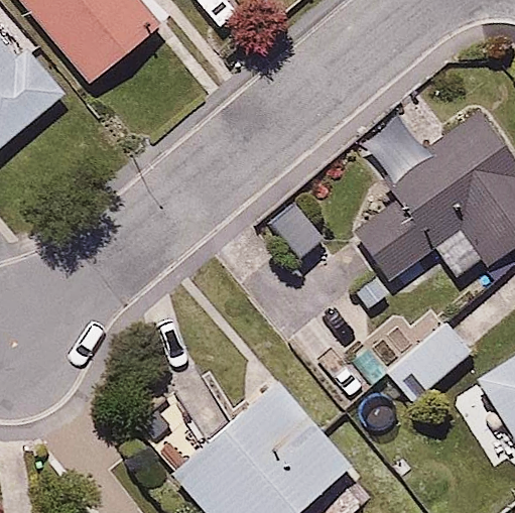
[(17,0),(89,85),(164,22),(146,0),(17,0)]
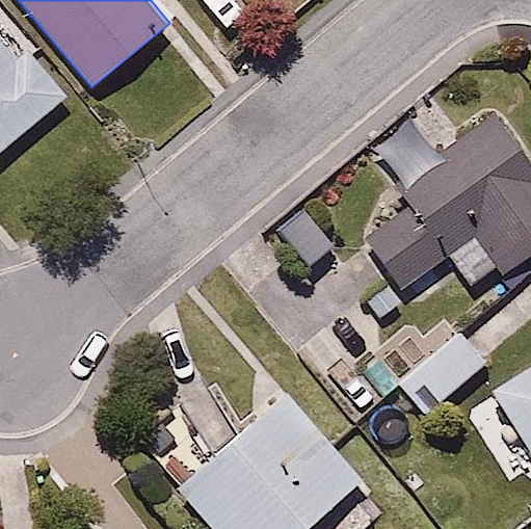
[(0,153),(68,95),(28,48),(17,58),(0,38),(0,153)]
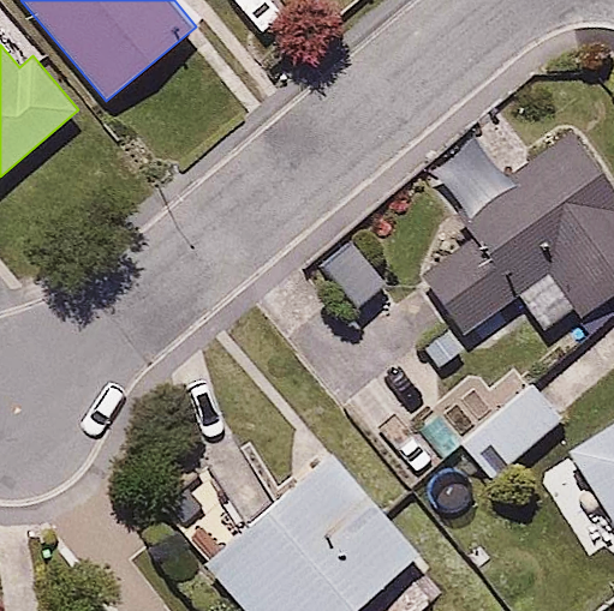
[(613,196),(572,133),(452,210),(468,240),(421,270),(462,335),(516,299),(535,328),(572,304),(577,312),(613,288),(613,196)]
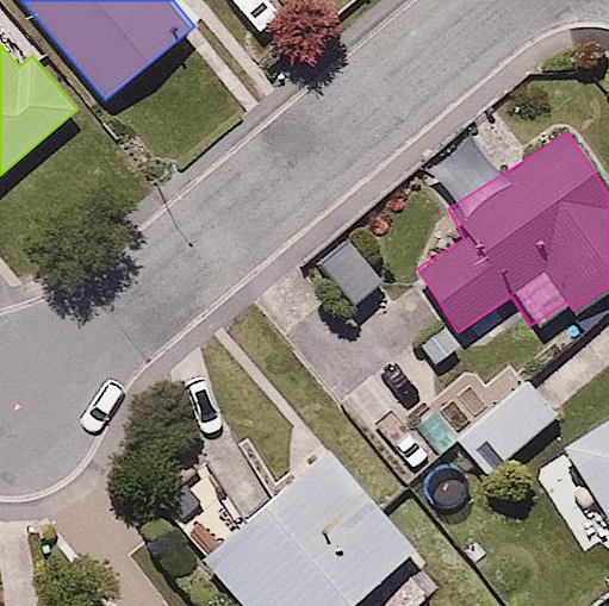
[(440,438),(385,375),(356,401),(410,463),(440,438)]
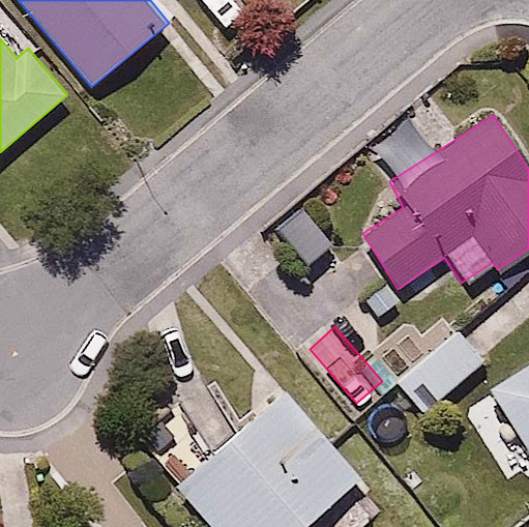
[(481,362),(451,328),(394,379),(424,413),(481,362)]
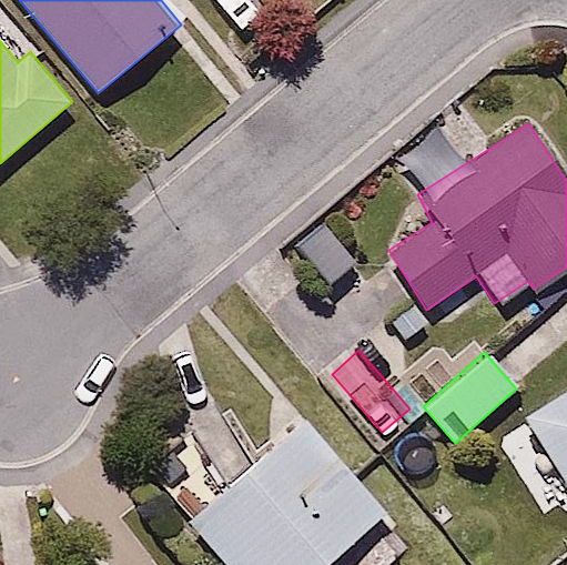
[(566,390),(525,412),(566,491),(566,390)]
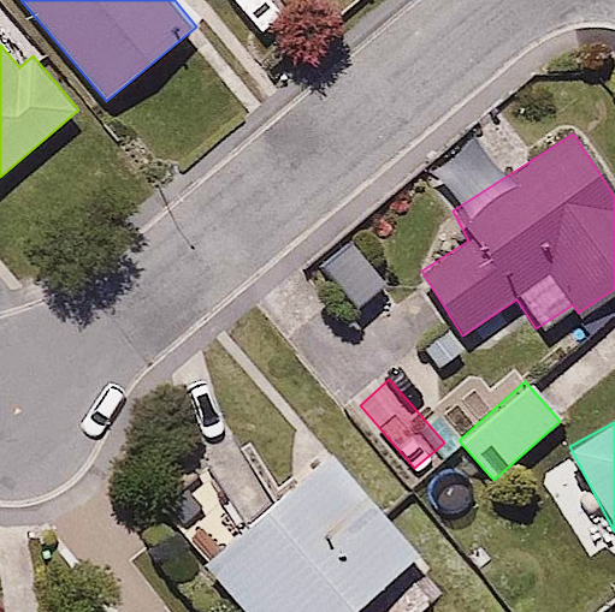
[(194,562),(225,601),(234,594),(247,611),(354,611),(420,562),(336,452),(194,562)]
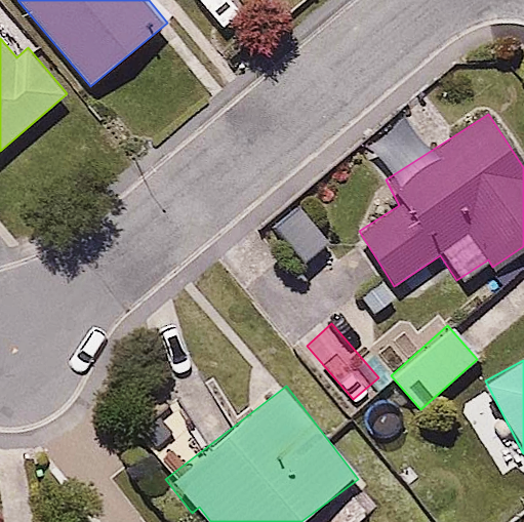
All buildings are outlined.
